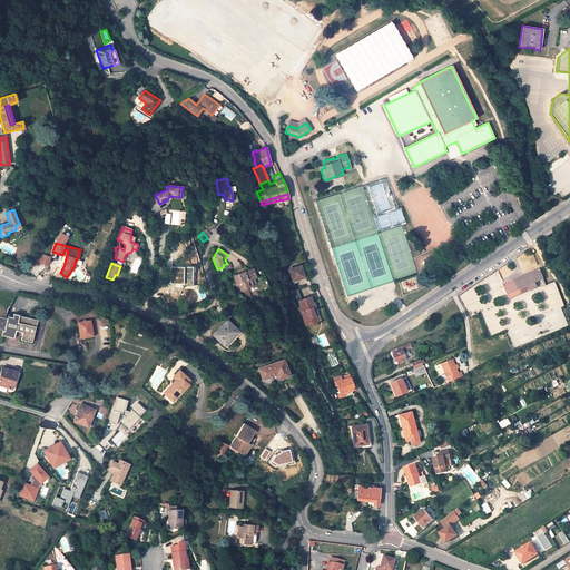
[(238,274),(234,276),(236,283),(237,282),(241,290),(242,290),(243,291),(246,292),(246,294),(249,292),(248,287),(253,285),(251,278),(256,276),(253,268),(245,272),(238,274)]
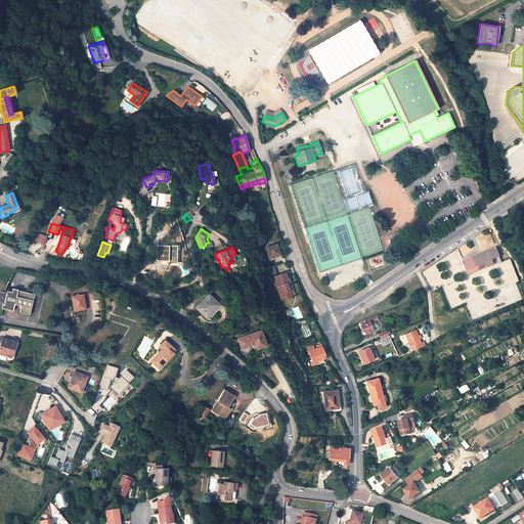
[(464,261),(468,270),(486,262),(497,257),(497,258),(500,257),(496,247),(464,261)]
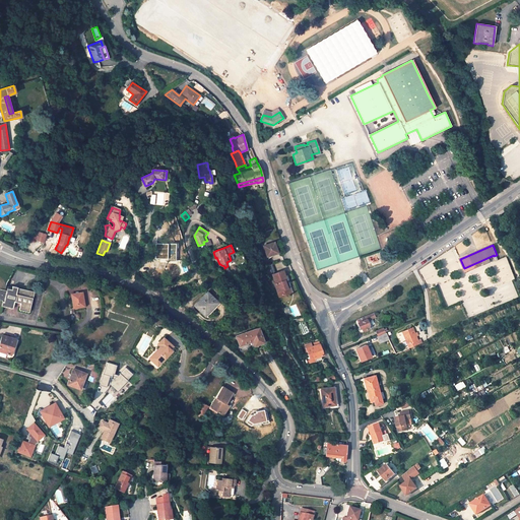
[(266,257),(274,255),(272,248),(264,251),(266,257)]
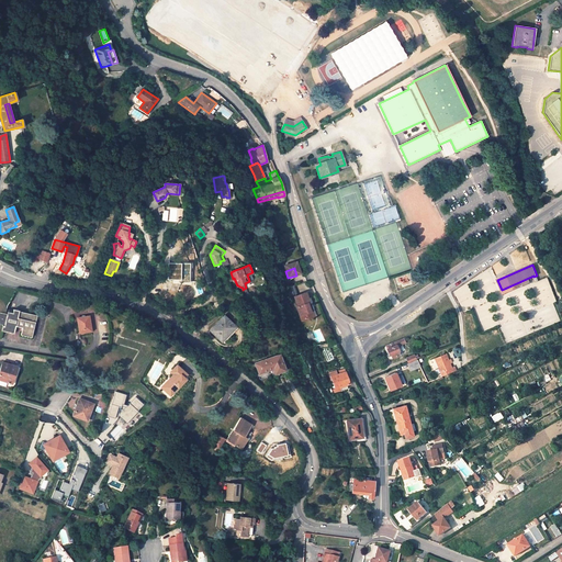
[(523,285),(521,281),(502,290),(503,294),(523,285)]
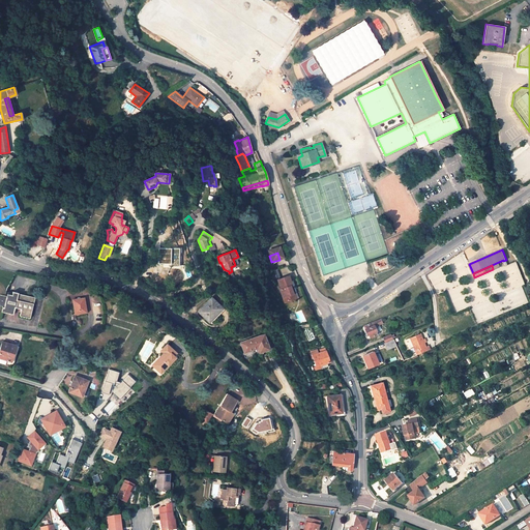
[(288,275),(277,280),(281,289),(280,289),(284,299),(287,298),(288,301),(295,298),(290,285),(292,285),(288,275)]
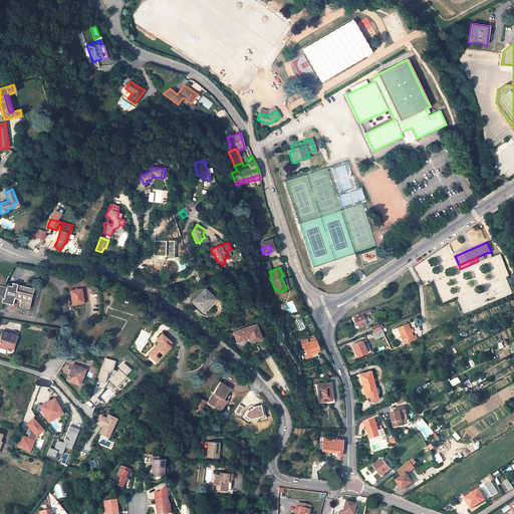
[(18,285),(18,284),(12,283),(11,286),(7,285),(6,287),(0,285),(0,296),(2,297),(1,302),(13,305),(14,298),(20,299),(19,306),(28,308),(33,288),(18,285)]
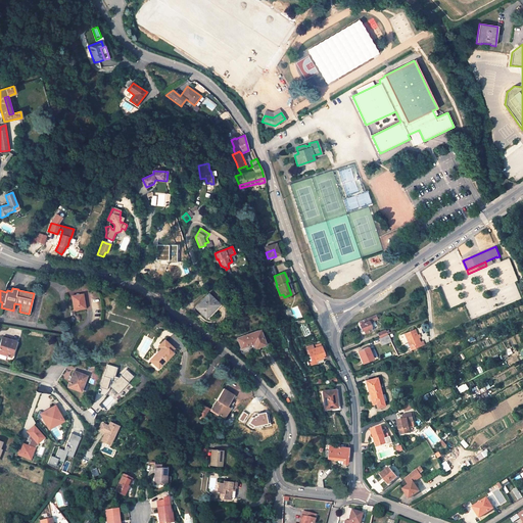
[(84,302),(82,293),(72,295),(75,310),(84,307),(83,302),(84,302)]
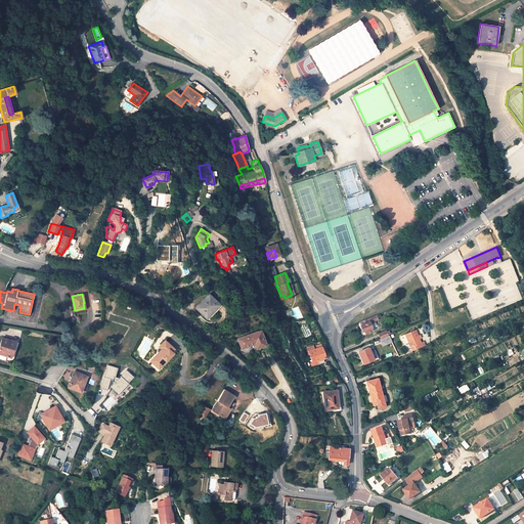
[(219,304),(208,294),(195,307),(207,318),(219,304)]
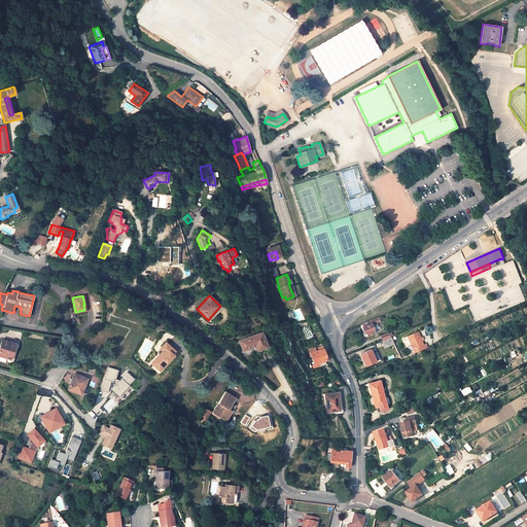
[(371,322),(380,319),(379,316),(361,324),(365,332),(367,336),(374,332),(373,329),(374,329),(371,322)]
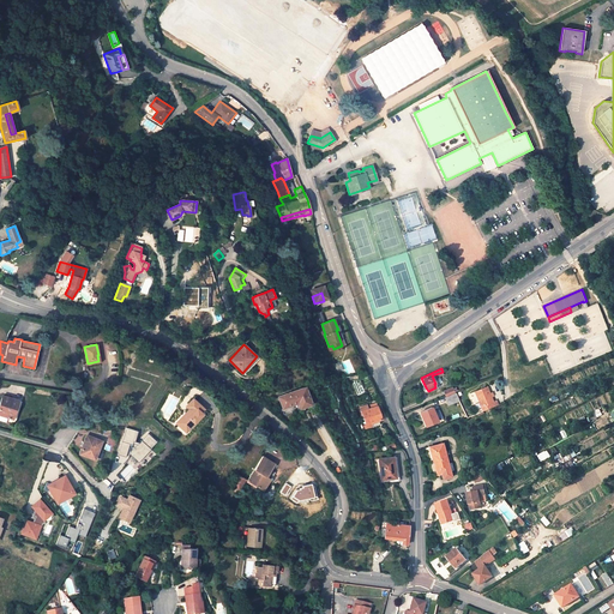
[(157,387),(154,385),(145,398),(149,401),(157,387)]
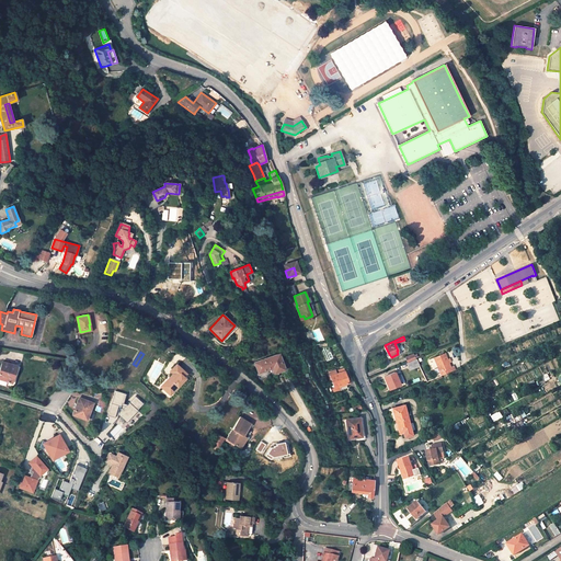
[(272,368),(274,374),(285,369),(278,354),(254,363),(259,373),(272,368)]
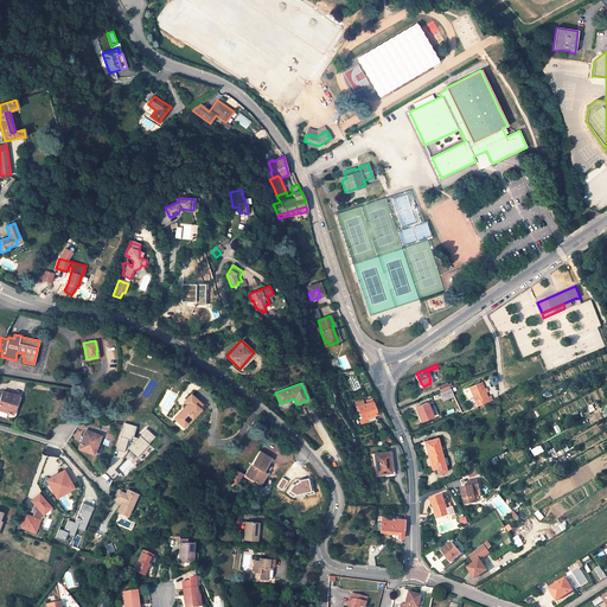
[(477,407),(487,402),(485,398),(487,397),(481,383),(470,388),(475,402),(477,407)]
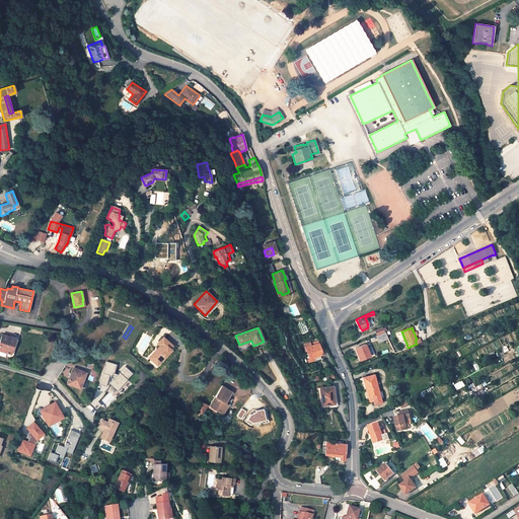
[(387,337),(386,334),(385,331),(384,332),(377,336),(376,336),(379,342),(388,339),(387,337)]
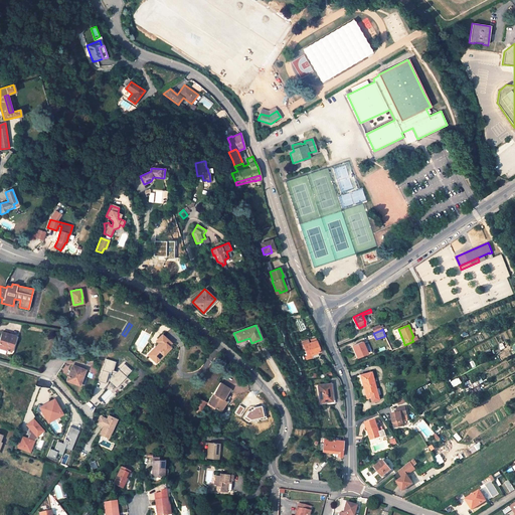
[(15,336),(2,332),(0,338),(0,347),(10,351),(12,345),(15,336)]
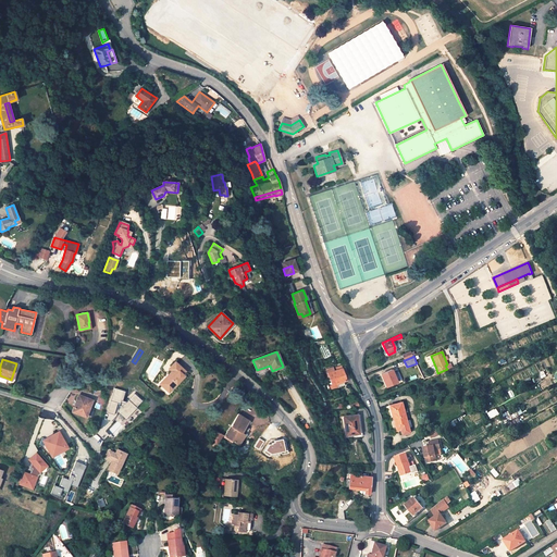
[(173,369),(169,373),(171,380),(166,385),(173,392),(184,379),(182,376),(188,370),(175,360),(172,364),(174,367),(173,369)]
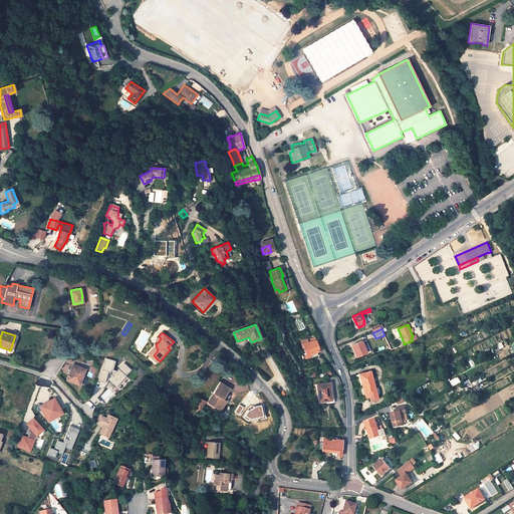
[(315,340),(308,342),(302,344),(307,358),(311,357),(310,354),(319,351),(315,340)]
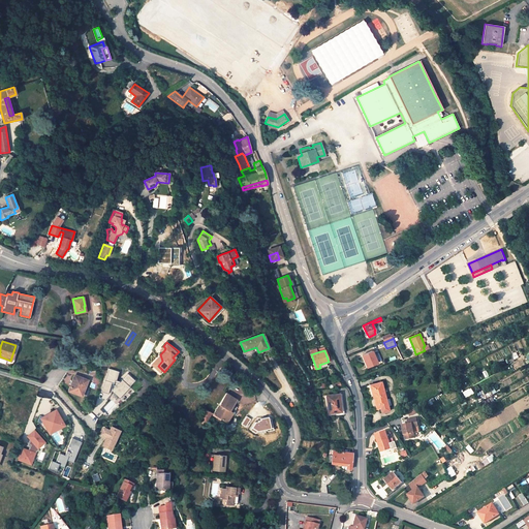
[(363,356),(367,367),(377,363),(372,351),(362,355),(363,356)]
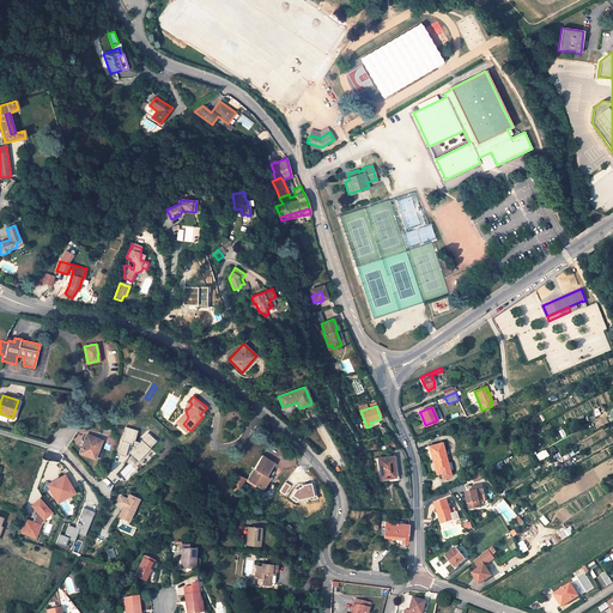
[(183,414),(178,420),(183,424),(188,418),(186,411),(183,414)]
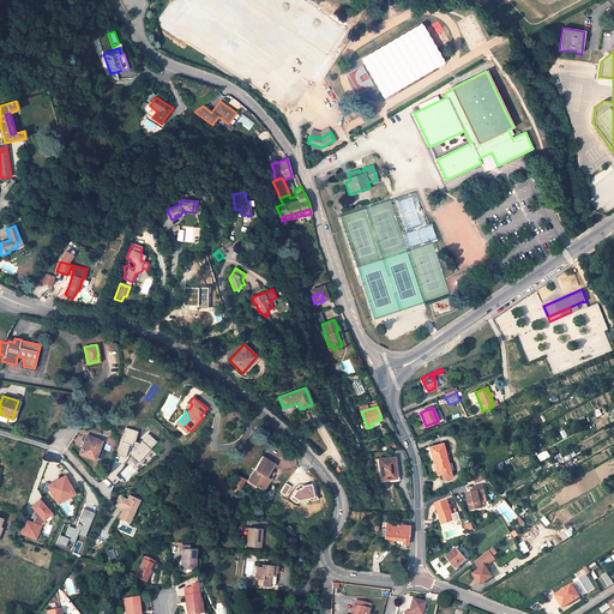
[(126,427),(118,461),(126,463),(127,456),(126,456),(130,445),(134,446),(138,431),(126,427)]
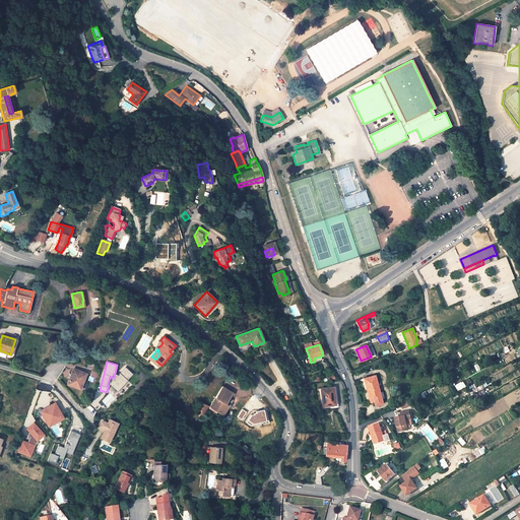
[(110,384),(118,391),(133,374),(126,367),(110,384)]
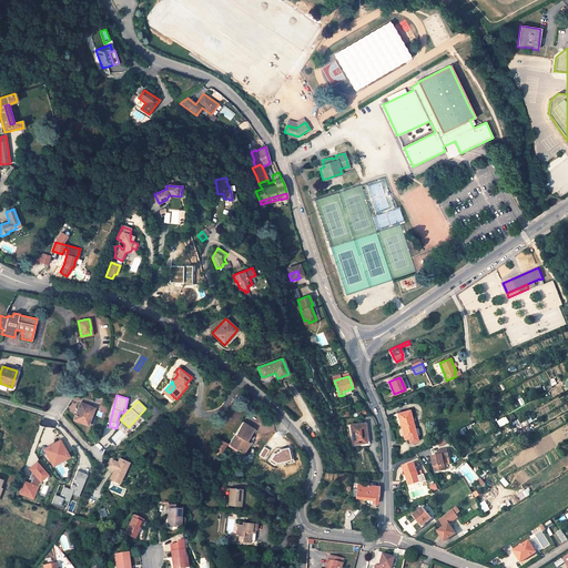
[(88,425),(94,408),(80,403),(73,419),(88,425)]
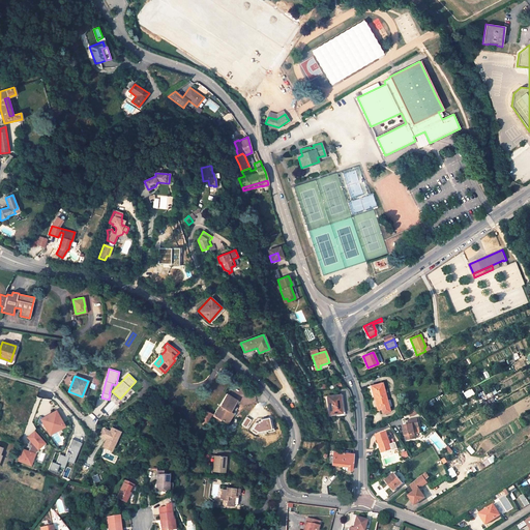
[(385,394),(382,383),(371,385),(374,398),(385,394)]
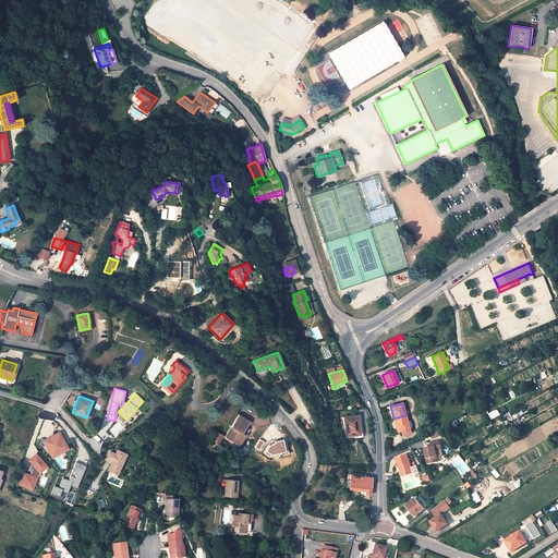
[(251,422),(239,414),(225,437),(233,441),(239,446),(250,429),(247,427),(251,422)]
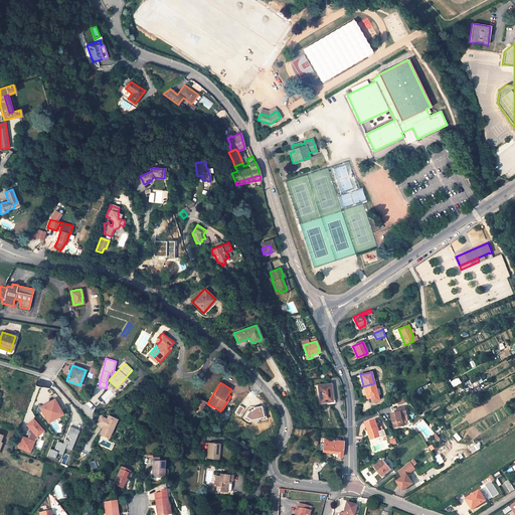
[(330,383),(318,384),(320,402),(332,400),(330,383)]
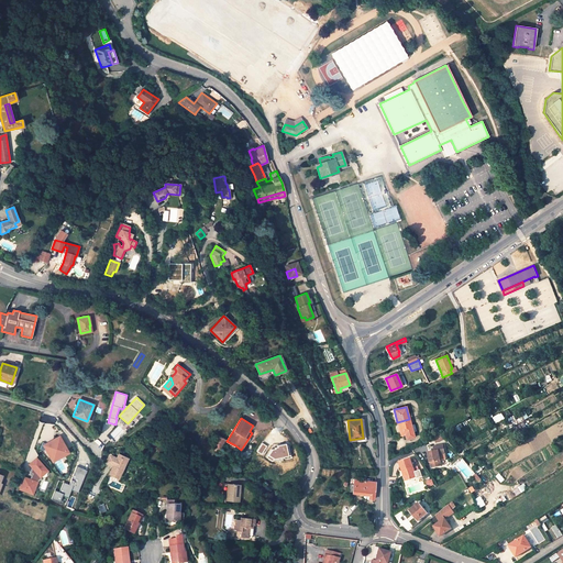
[(406,439),(414,437),(412,431),(411,428),(410,423),(409,419),(397,422),(400,434),(405,433),(406,439)]
